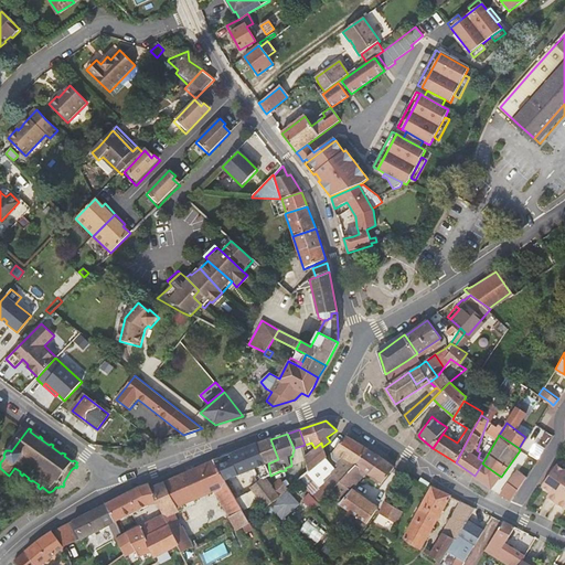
[(348,475),(369,450),(345,436),(333,452),(343,459),(338,464),(338,466),(339,467),(323,481),(324,482),(331,491),(348,475)]
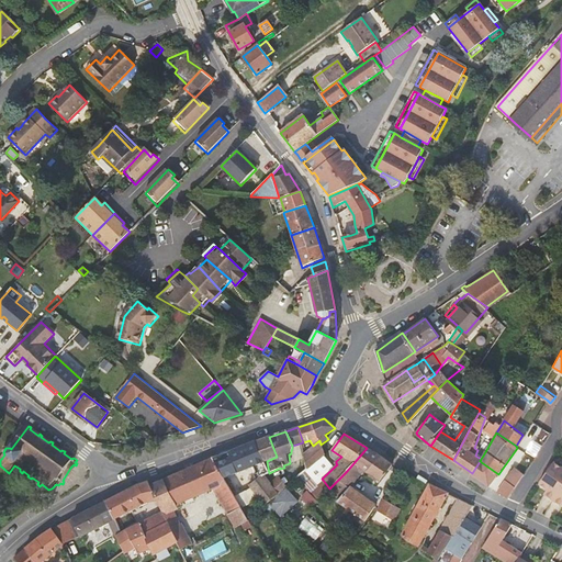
[(259,479),(263,476),(269,473),(267,461),(277,457),(269,437),(212,459),(223,478),(224,480),(254,468),(259,479)]
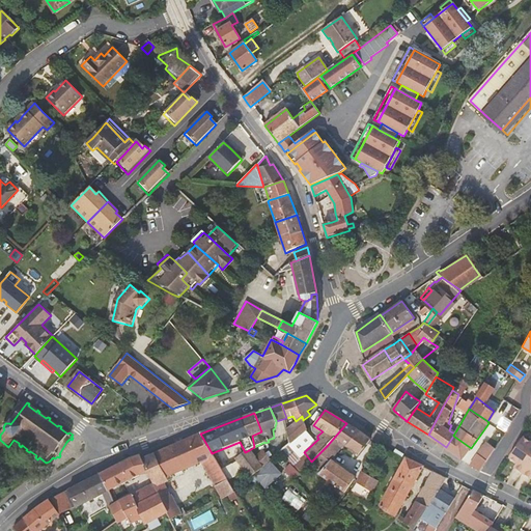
[(302,416),(296,421),(286,428),(289,444),(307,430),(303,420),(302,416)]
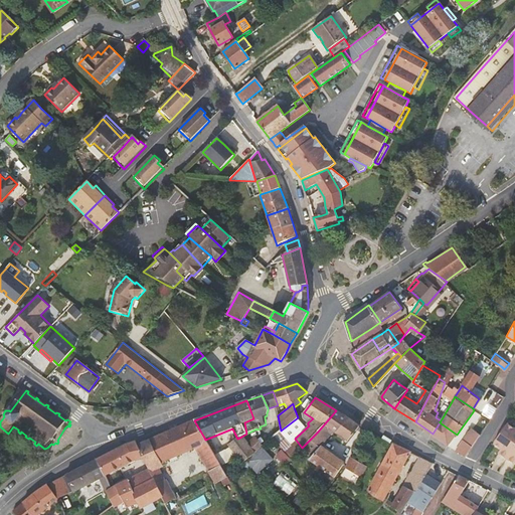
[(332,431),(337,435),(349,418),(336,410),(317,433),(327,439),(332,431)]
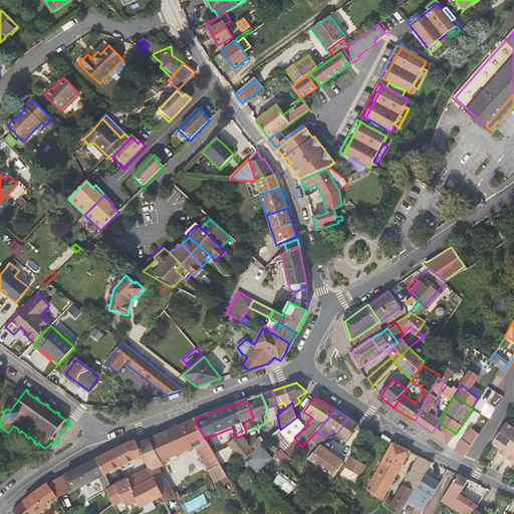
[(347,440),(358,426),(348,418),(336,434),(347,440)]
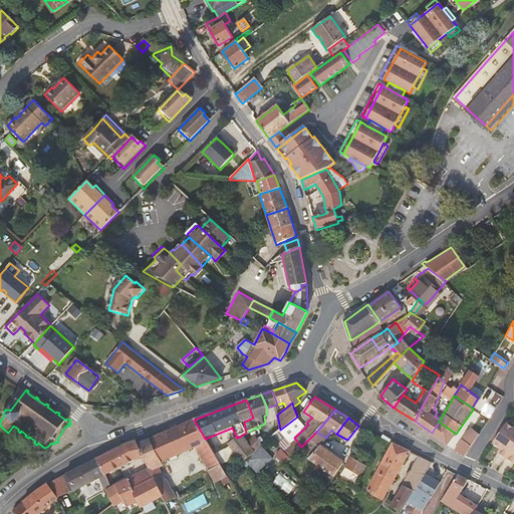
[(204,437),(194,420),(164,433),(171,443),(178,455),(196,447),(207,442),(205,439),(204,437)]
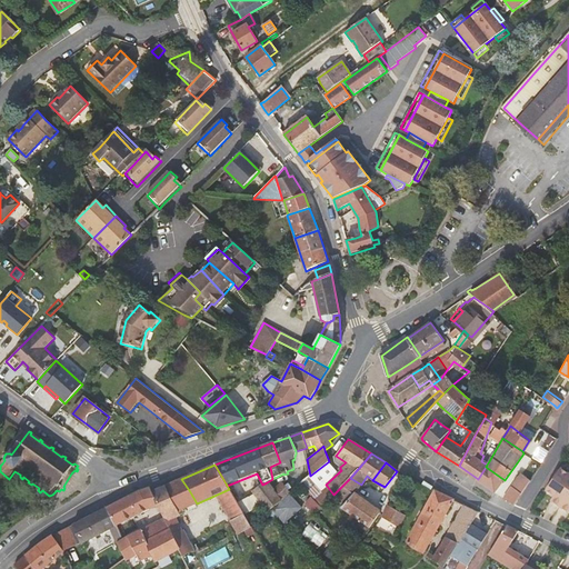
[(568,469),(563,466),(548,487),(557,492),(559,495),(556,499),(562,503),(568,493),(568,469)]
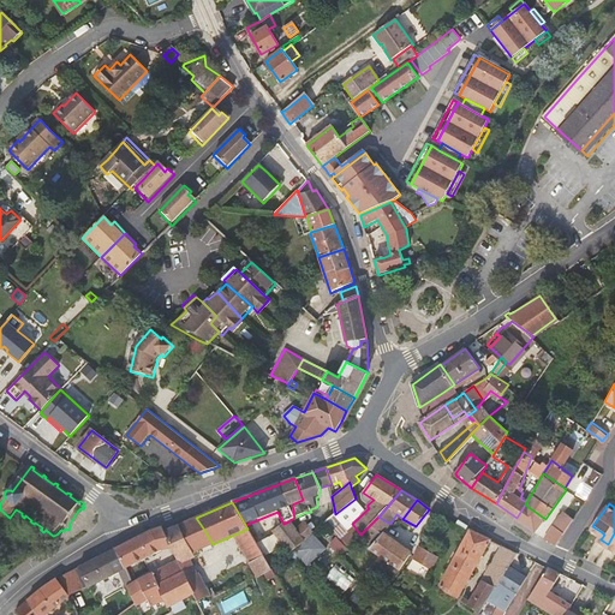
[(527,524),(537,531),(545,519),(525,505),(517,518),(527,524)]
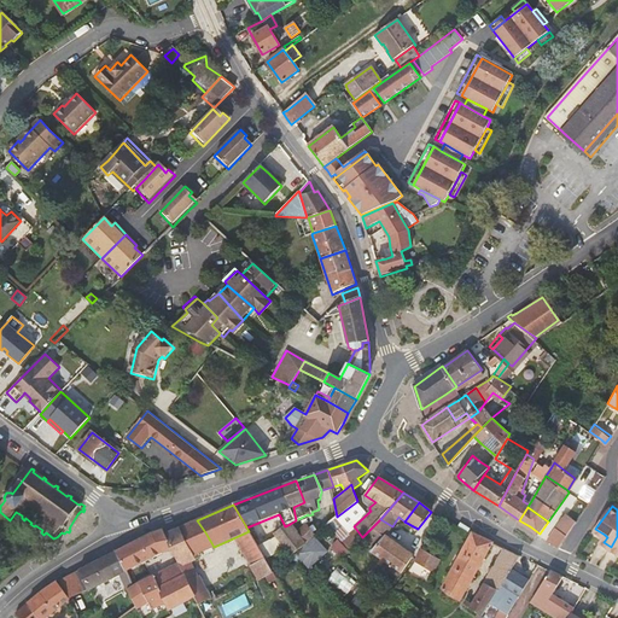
[(569,535),(579,519),(569,512),(559,528),(569,535)]
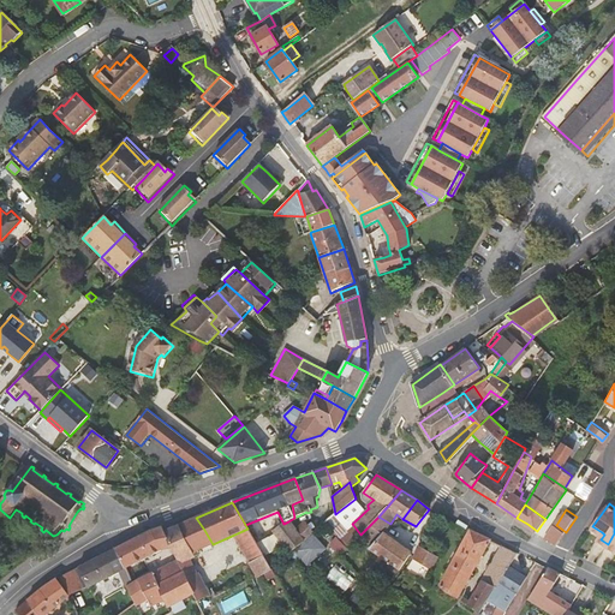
[(326,524),(333,532),(340,525),(333,517),(326,524)]
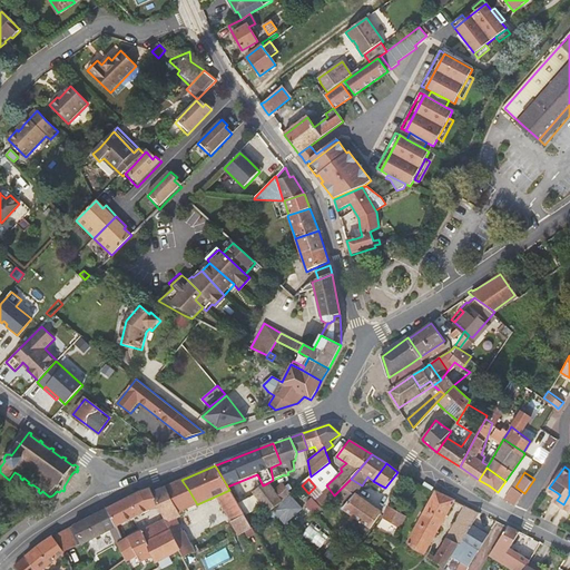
[(370,529),(380,513),(361,500),(355,495),(357,493),(362,485),(351,479),(334,495),(344,505),(341,509),(351,516),(349,520),(352,522),(354,518),(361,522),(357,527),(367,532),(370,529)]
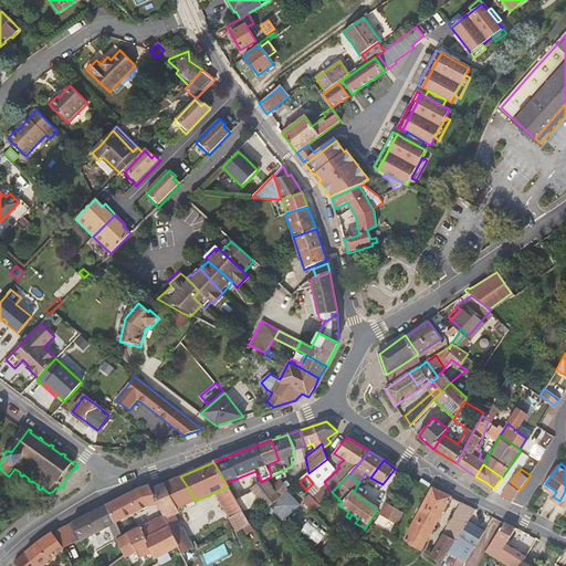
[(188,488),(180,477),(152,489),(159,505),(164,516),(169,525),(178,547),(181,554),(194,548),(182,527),(181,528),(175,515),(179,513),(177,509),(196,501),(188,488)]
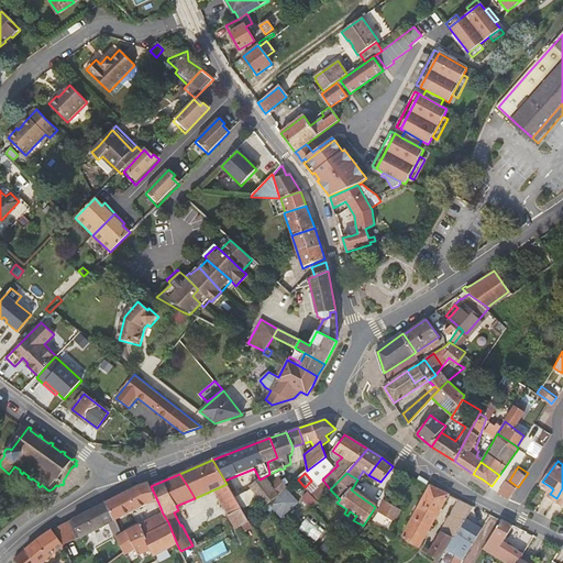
[(260,500),(265,507),(278,497),(271,485),(264,477),(260,479),(250,487),(251,489),(260,500)]
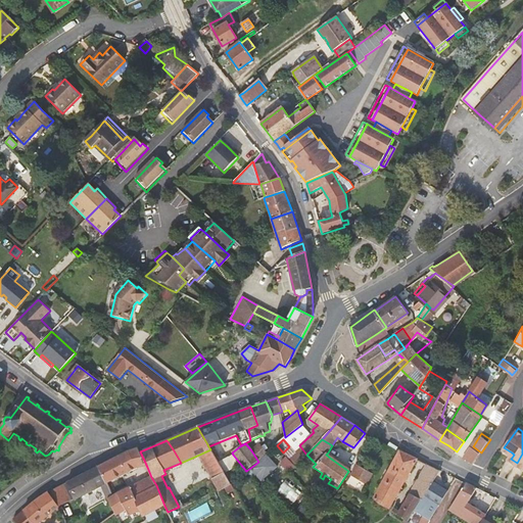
[(251,450),(258,462),(267,455),(258,444),(251,450)]
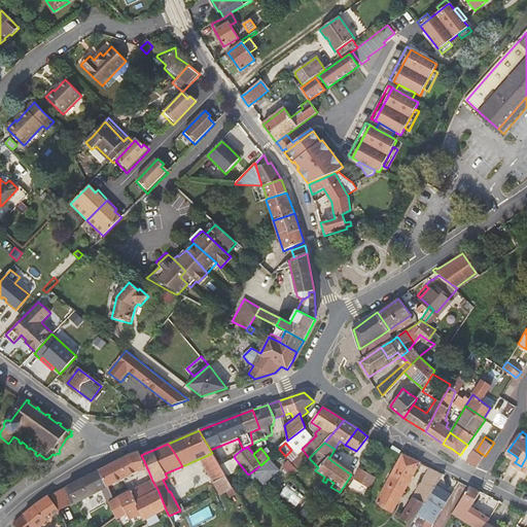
[(291,477),(309,458),(303,450),(289,462),(288,461),(282,467),(291,477)]
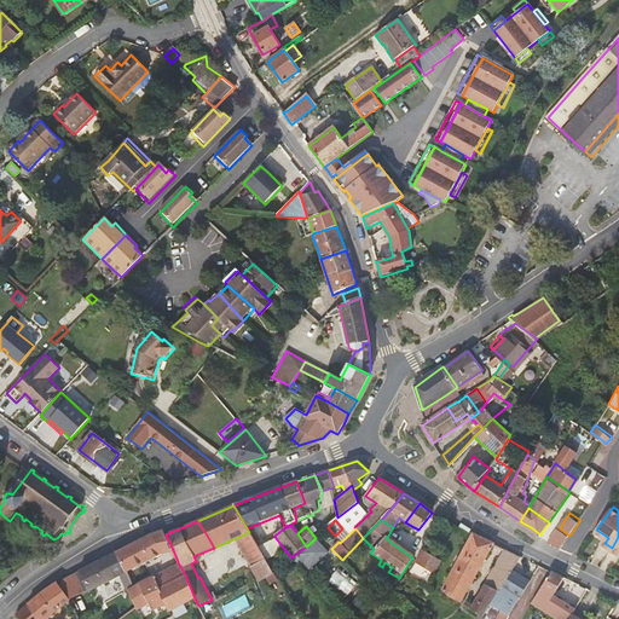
[(550,541),(561,548),(570,536),(560,528),(550,541)]
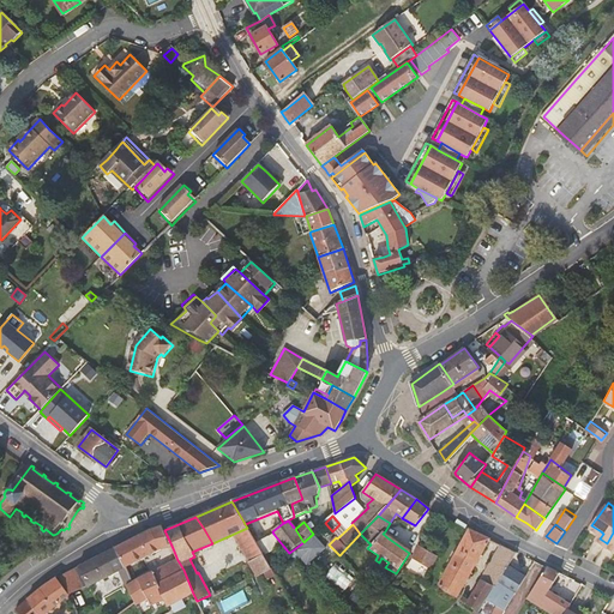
[(173,548),(164,530),(162,527),(152,530),(115,548),(125,569),(161,549),(173,548)]
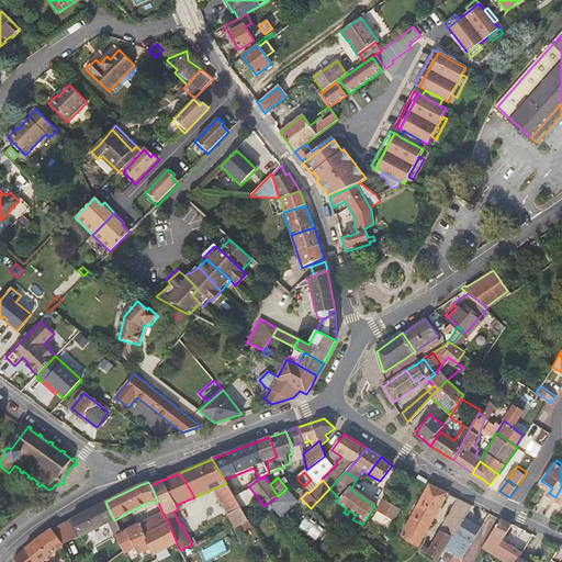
[(236,527),(248,520),(240,509),(259,499),(250,489),(234,497),(226,483),(214,489),(224,504),(236,527)]
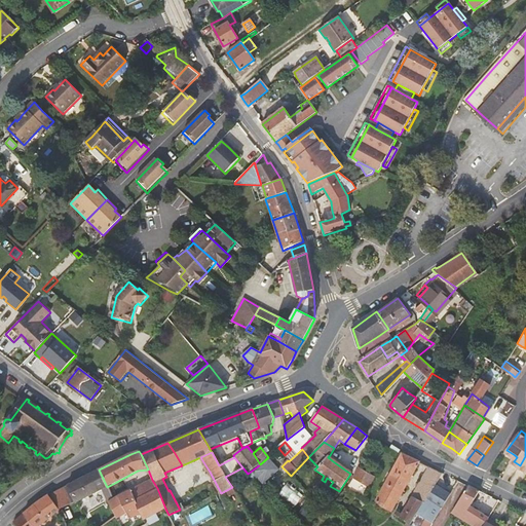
[(392,514),(420,462),(415,459),(403,453),(376,502),(392,514)]
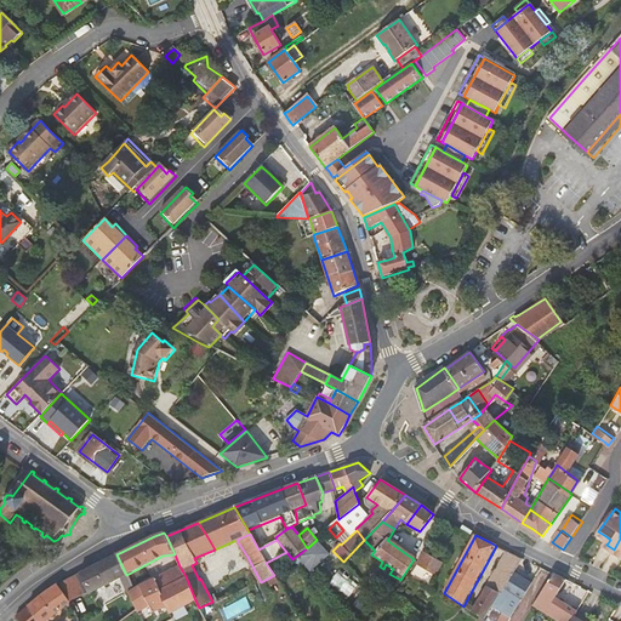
[(513,574),(523,558),(506,551),(486,585),(501,593),(513,574)]
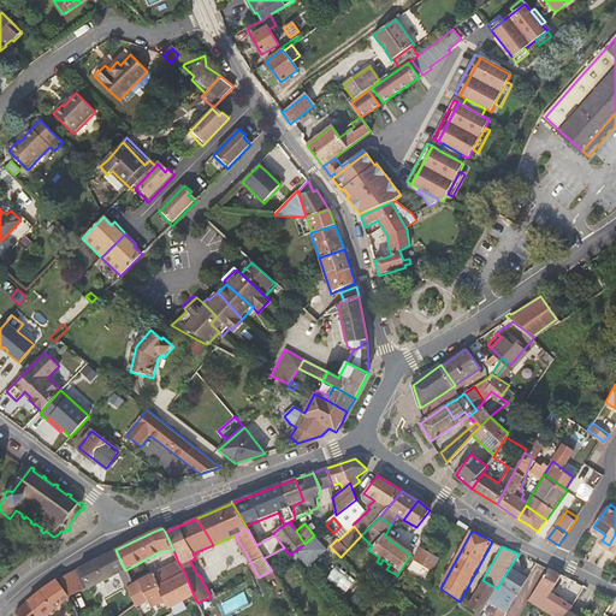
[(420,548),(406,572),(426,584),(439,558),(420,548)]
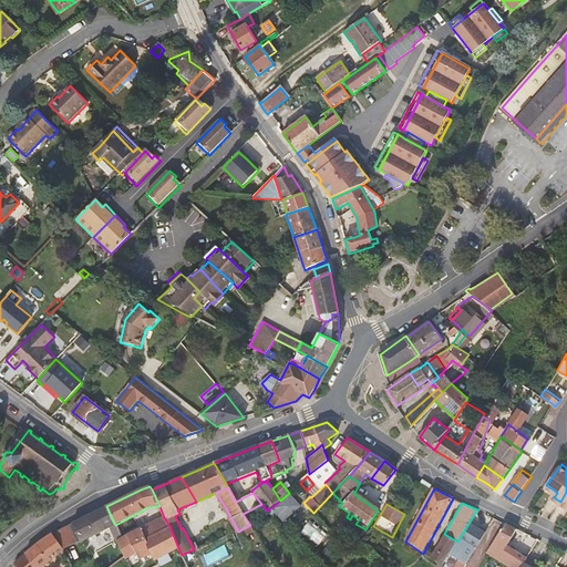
[(115,525),(106,506),(71,524),(72,525),(80,542),(81,543),(115,525)]
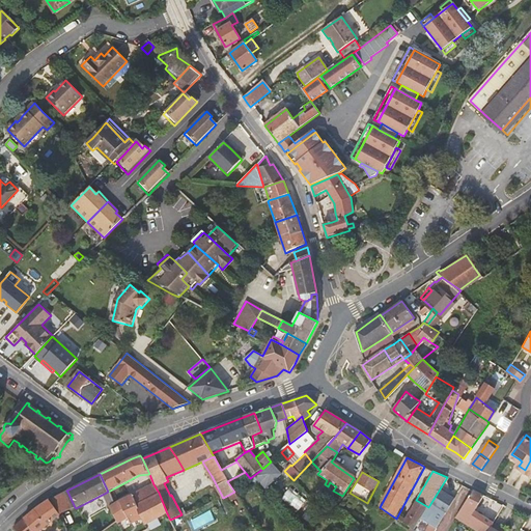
[(136,504),(159,493),(154,484),(132,495),(136,504)]
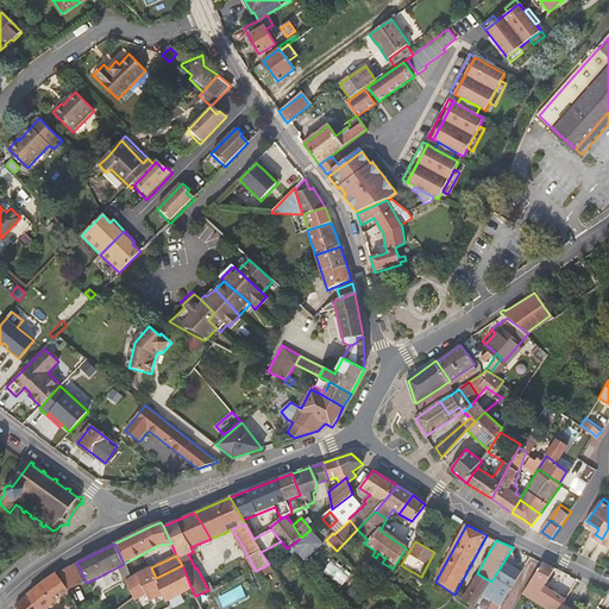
[(324,572),(343,589),(355,577),(336,559),(324,572)]
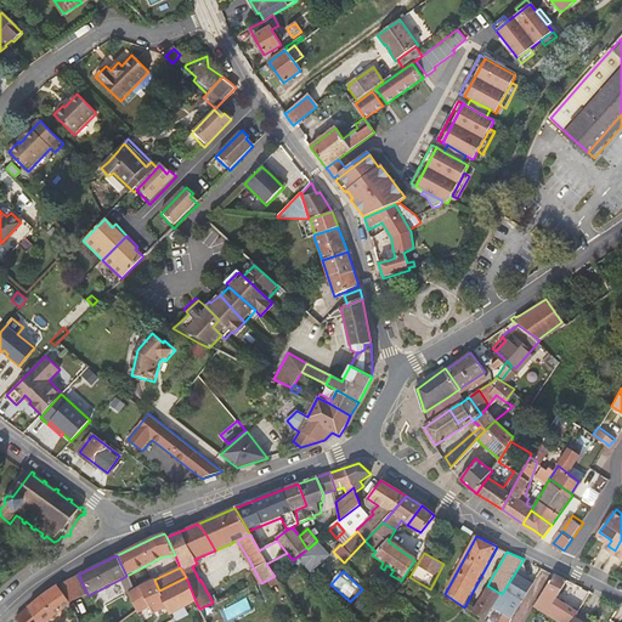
[(498,621),(508,621),(513,616),(521,601),(531,587),(514,575),(502,594),(487,586),(474,608),(471,612),(486,621),(490,614),(493,609),(503,615),(499,620),(498,621)]
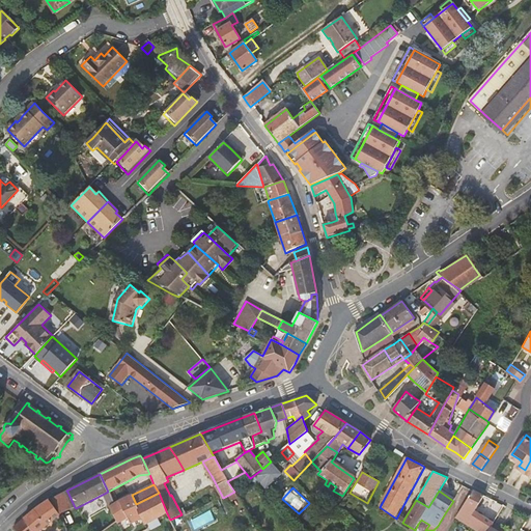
[(75,507),(67,492),(50,501),(60,514),(75,507)]
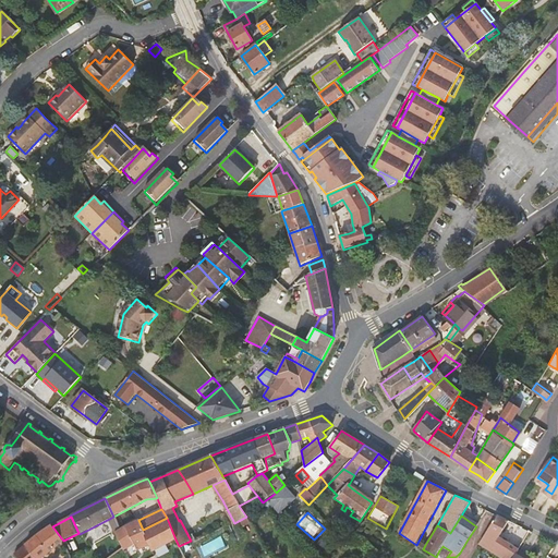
[(502,557),(512,557),(518,550),(518,549),(499,537),(508,521),(498,517),(481,544),(502,557)]
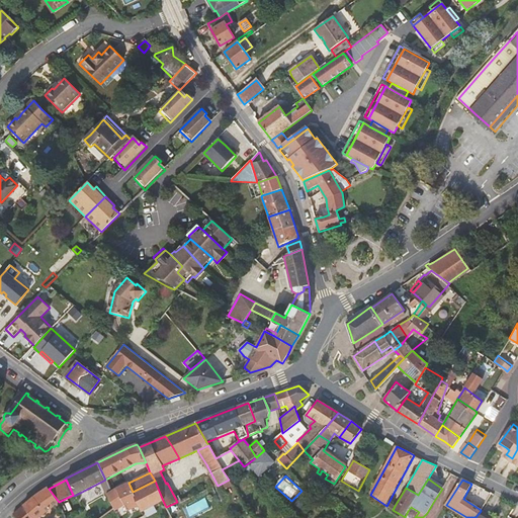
[(141,512),(163,501),(155,481),(133,492),(128,483),(115,489),(106,495),(114,511),(124,505),(127,511),(139,506),(141,512)]
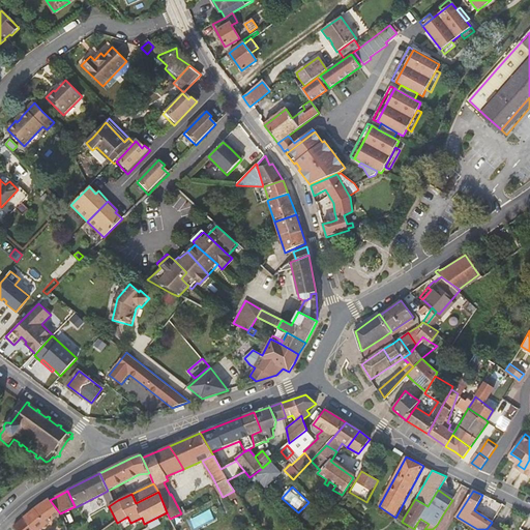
[(39,529),(60,513),(50,500),(49,499),(40,503),(34,508),(12,526),(16,529),(39,529)]
